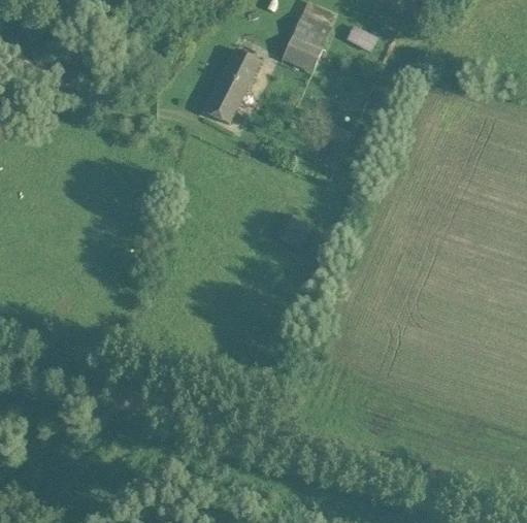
[(311,71),(330,25),(301,11),(281,58),(311,71)]
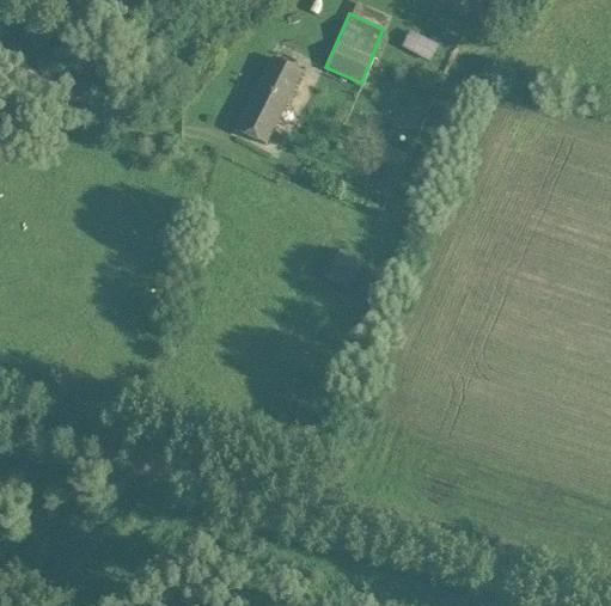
[(438,44),(410,30),(402,47),(429,60),(438,44)]
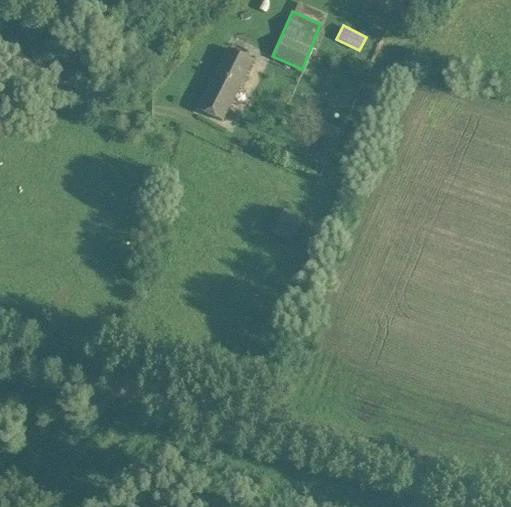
[(253,56),(247,53),(229,44),(199,105),(223,117),(253,56)]
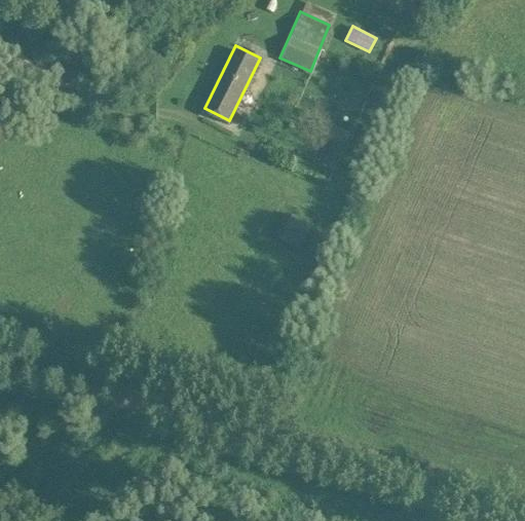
[(342,142),(348,131),(332,122),(329,128),(334,139),(342,142)]
